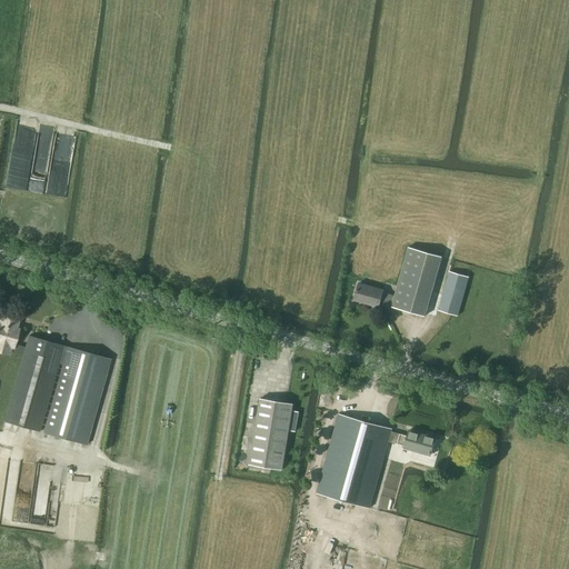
[(441,257),(409,247),(395,296),(382,292),(383,290),(358,283),(353,300),(378,307),(380,301),(392,305),(391,307),(425,317),(441,257)]
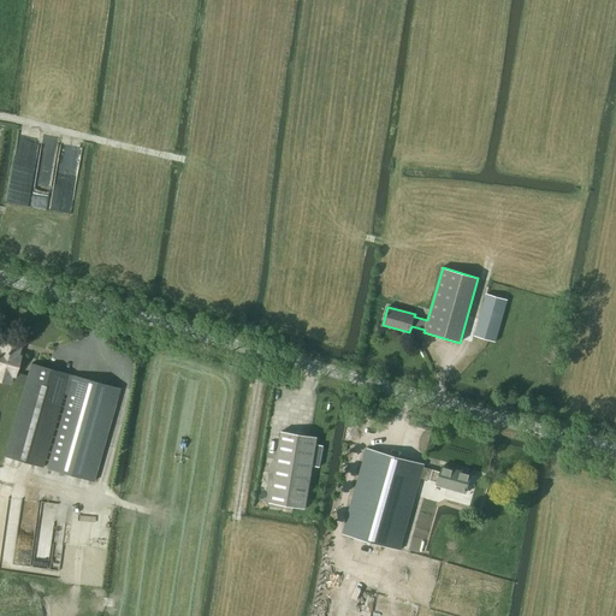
[(474,336),(496,342),(508,300),(486,294),(474,336)]
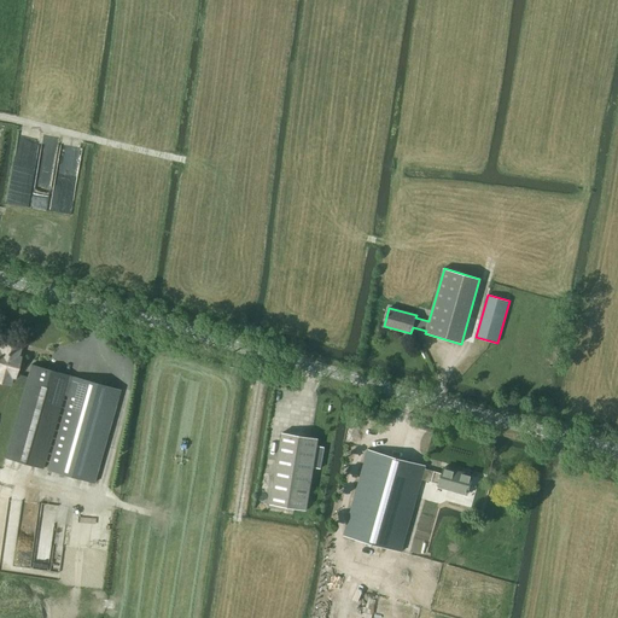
[(0,383),(10,385),(11,382),(25,386),(5,459),(42,468),(63,395),(68,396),(47,471),(93,483),(120,390),(31,365),(28,377),(16,374),(21,357),(18,356),(21,348),(6,344),(5,348),(0,347),(0,383)]
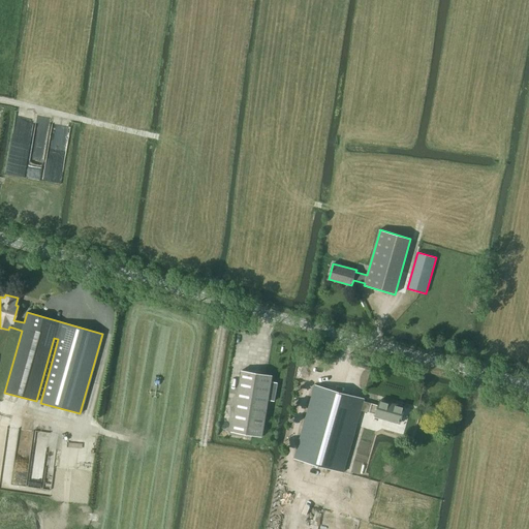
[(231,432),(261,437),(272,375),(242,370),(231,432)]
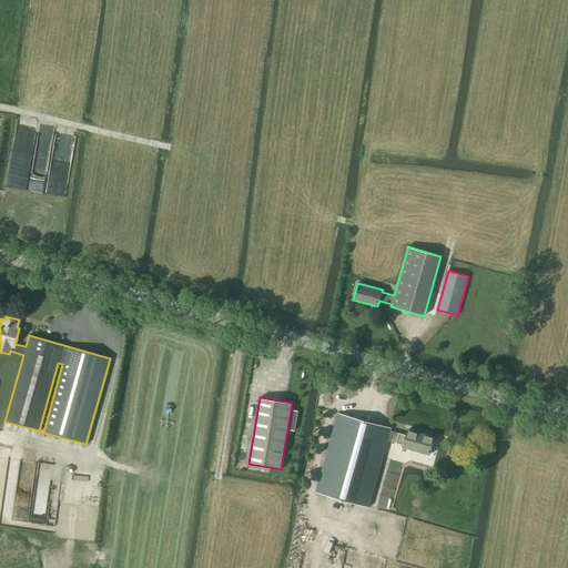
[(404,445),(403,447),(429,455),(434,437),(408,429),(406,436),(391,432),(392,428),(338,414),(316,493),(368,507),(387,440),(404,445)]
